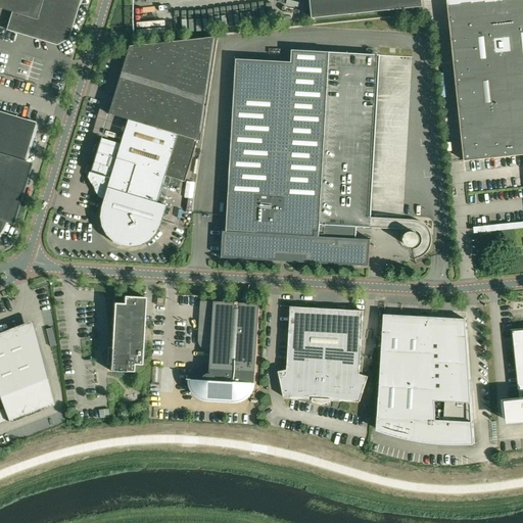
[(0,0),(0,8),(11,12),(6,29),(56,44),(66,38),(78,0),(0,0)]
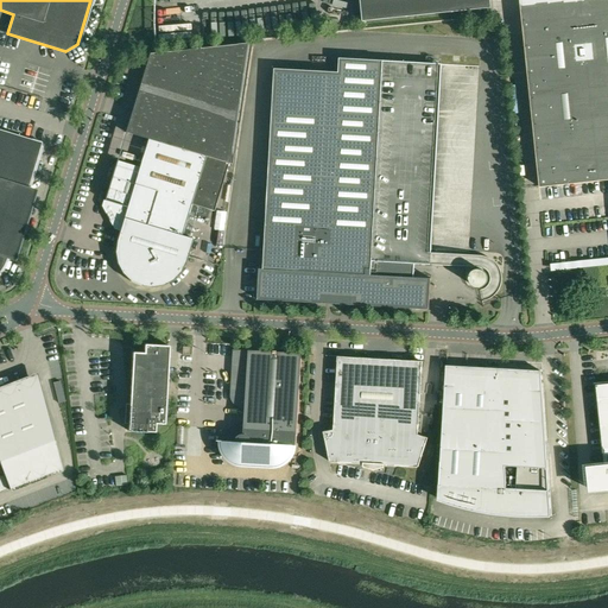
[(360,0),(363,21),(492,8),(491,0),(360,0)]
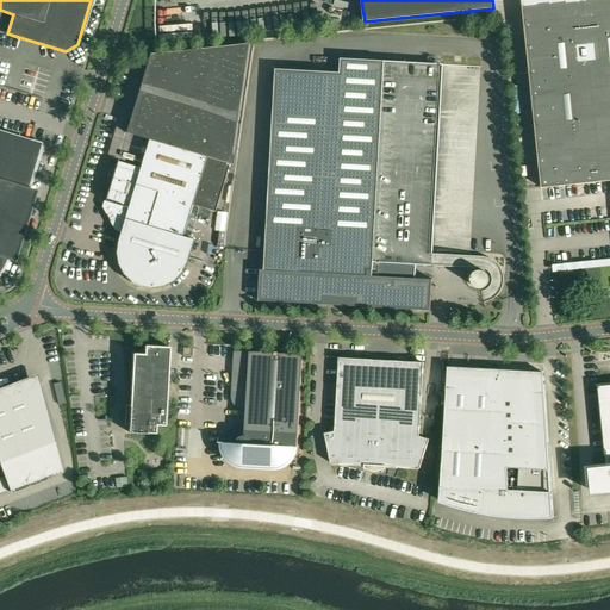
[(609,0),(522,0),(542,188),(609,180),(609,0)]
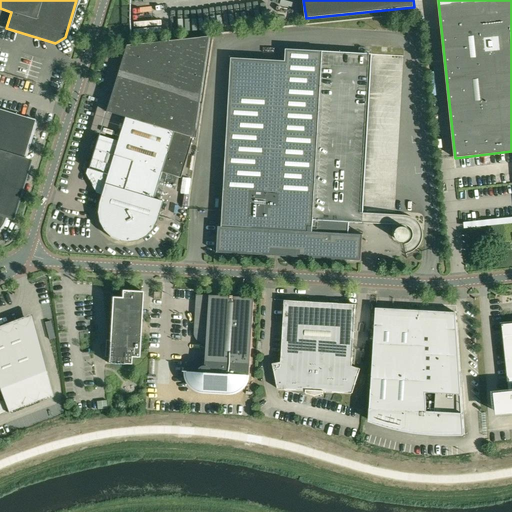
[(97,140),(88,169),(107,175),(98,203),(97,213),(99,222),(103,230),(110,237),(118,241),(128,242),(137,241),(145,236),(152,229),(156,221),(162,201),(153,199),(161,172),(180,178),(192,138),(195,139),(210,37),(210,36),(125,45),(105,112),(124,117),(116,145),(97,140)]
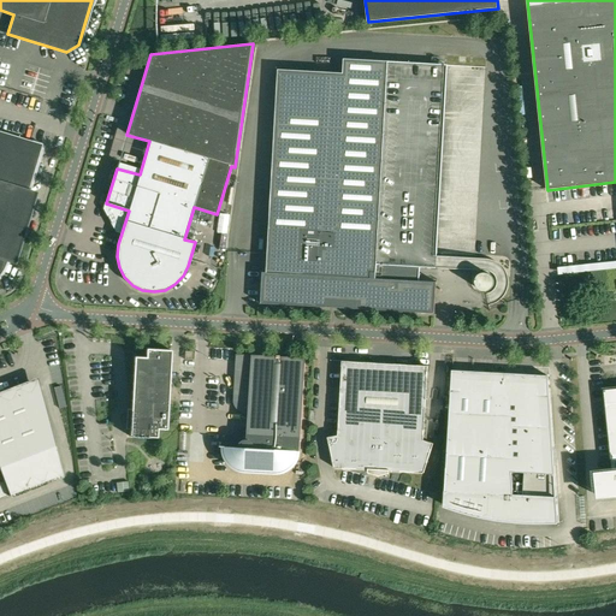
[(437,283),(419,282),(432,64),(344,59),(343,73),(279,70),(267,273),(262,272),(261,304),(331,308),(331,303),(339,303),(339,304),(339,306),(341,306),(341,307),(342,307),(343,308),(344,308),(345,307),(347,307),(348,306),(348,304),(356,304),(356,309),(434,314),(437,283)]
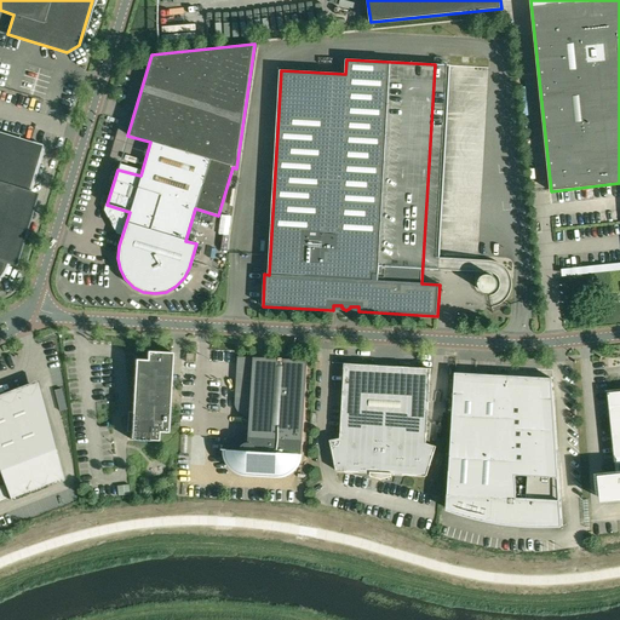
[(0,222),(18,228),(42,145),(0,132),(0,222)]
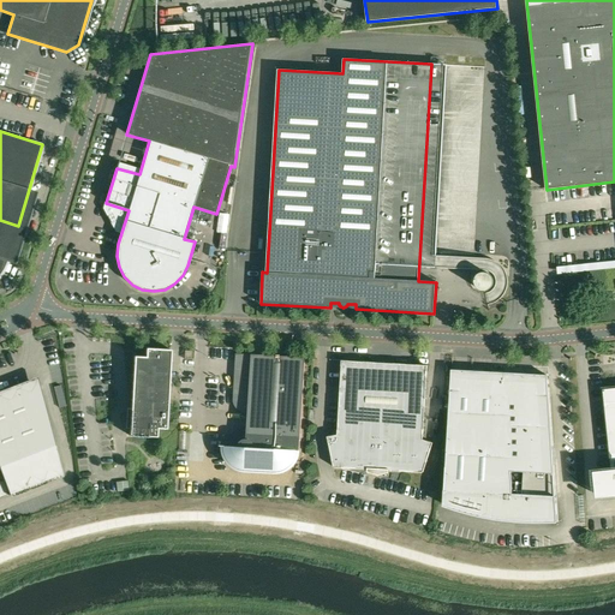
[(0,274),(1,273),(3,270),(4,269),(5,267),(5,266),(6,263),(7,261),(18,226),(0,220),(0,274)]
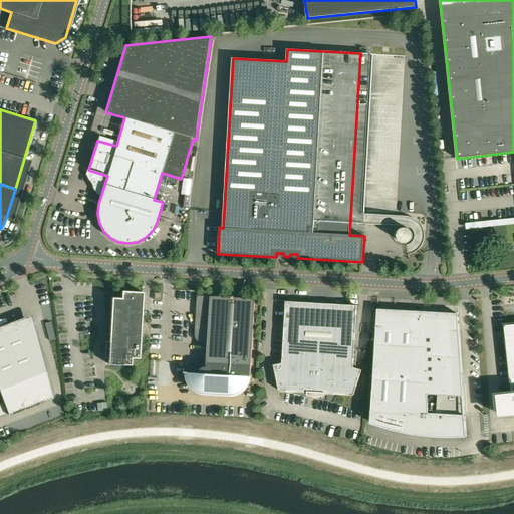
[(132,358),(139,358),(143,292),(121,291),(121,298),(111,298),(109,346),(107,346),(106,352),(108,352),(108,364),(131,365),(132,358)]
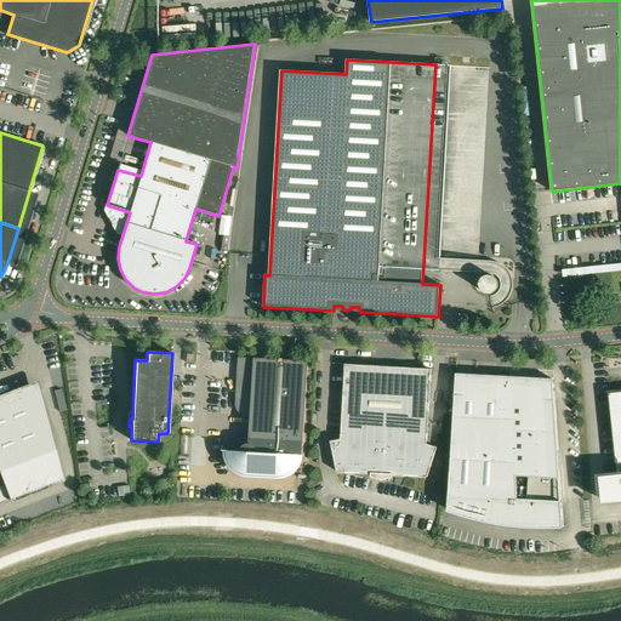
[(246,474),(277,476),(279,476),(281,476),(284,476),(288,474),(289,473),(290,473),(292,471),(295,469),(295,468),(296,467),(297,466),(297,465),(298,463),(298,461),(300,460),(300,459),(300,457),(301,455),(303,455),(308,362),(254,358),(254,359),(239,358),(237,393),(237,403),(237,405),(238,409),(239,411),(241,414),(245,415),(248,415),(251,416),(249,439),(245,440),(243,442),(239,444),(238,446),(237,450),(227,450),(227,451),(227,453),(227,455),(227,456),(227,457),(228,459),(228,460),(228,461),(229,462),(231,466),(232,467),(233,467),(235,469),(238,471),(240,473),(241,473),(244,474),(246,474)]
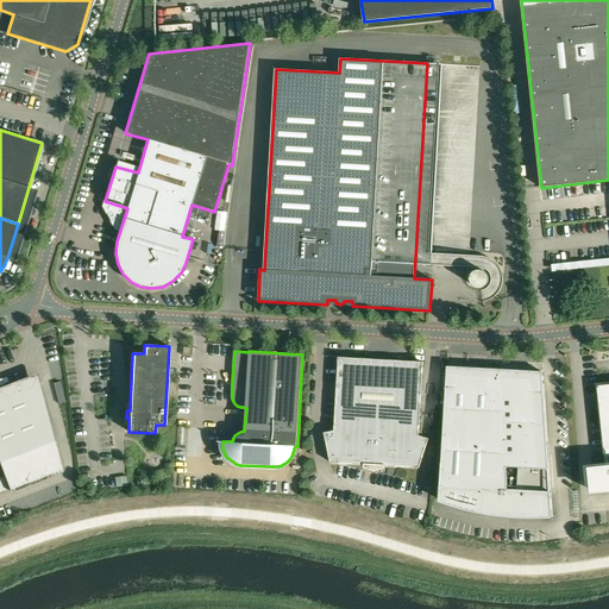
[(385,466),(419,468),(428,439),(419,435),(422,362),(338,357),(334,431),(324,433),(331,463),(364,465),(364,468),(375,471),(385,469),(385,466)]
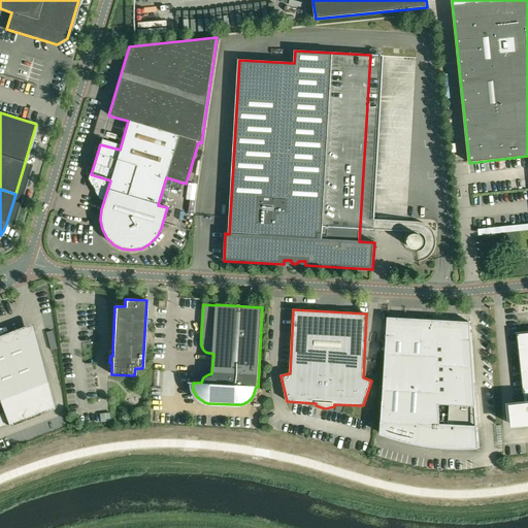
[(381,421),(381,433),(403,440),(422,443),(441,447),(441,444),(451,446),(467,448),(479,447),(477,426),(476,427),(469,323),(425,320),(422,334),(422,337),(403,336),(402,362),(385,361),(382,421),(381,421)]
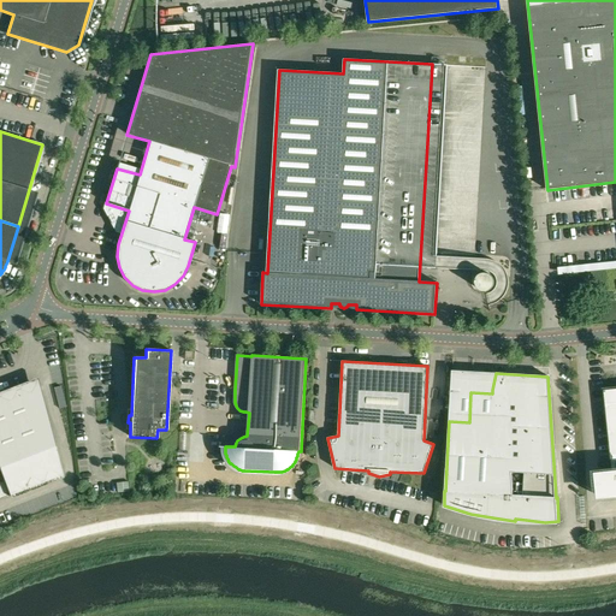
[(18,395),(16,386),(5,391),(0,392),(0,498),(63,475),(41,389),(40,389),(18,395)]
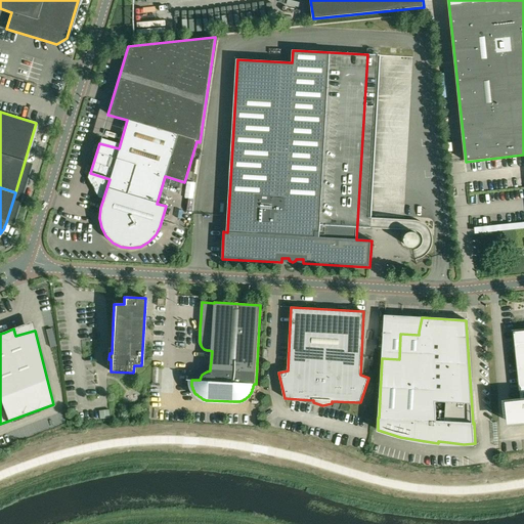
[(508,419),(513,420),(513,424),(516,424),(523,423),(523,333),(516,334),(522,389),(520,390),(521,400),(513,401),(511,401),(512,410),(509,410),(508,419)]
